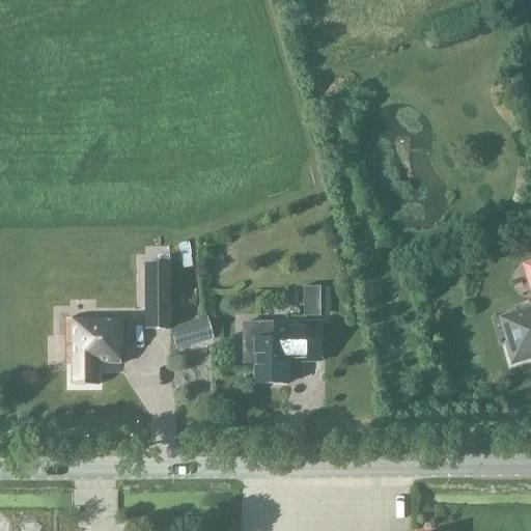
[(169,264),(144,264),(144,331),(169,331),(169,264)]
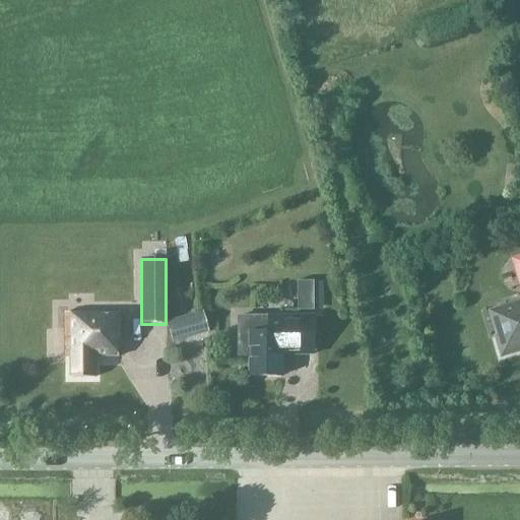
[(519,305),(493,314),(499,335),(496,336),(501,355),(519,349),(519,347),(519,346),(519,345),(519,305)]
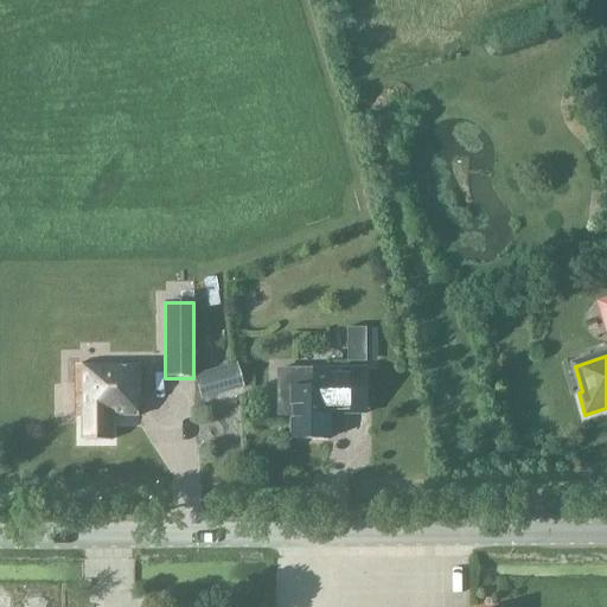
[(202,400),(243,388),(236,364),(195,377),(202,400)]
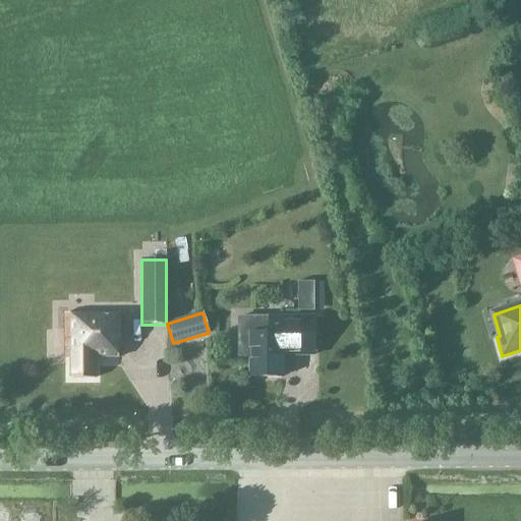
[(67,378),(92,378),(92,358),(115,358),(115,344),(118,344),(118,313),(62,313),(62,358),(67,358),(67,378)]
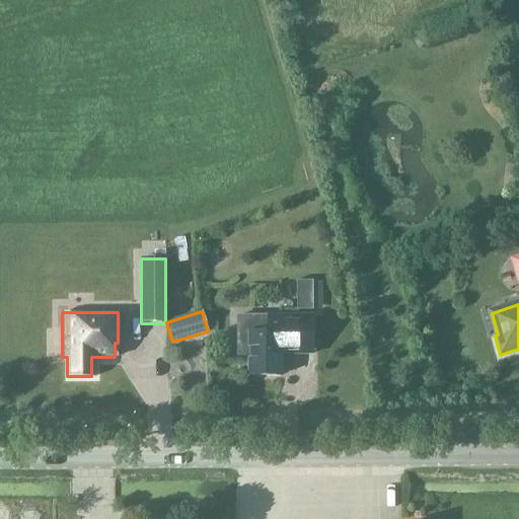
[(249,376),(281,376),(280,345),(311,344),(311,316),(279,316),(279,318),(268,318),(268,316),(237,316),(237,356),(249,356),(249,376)]
